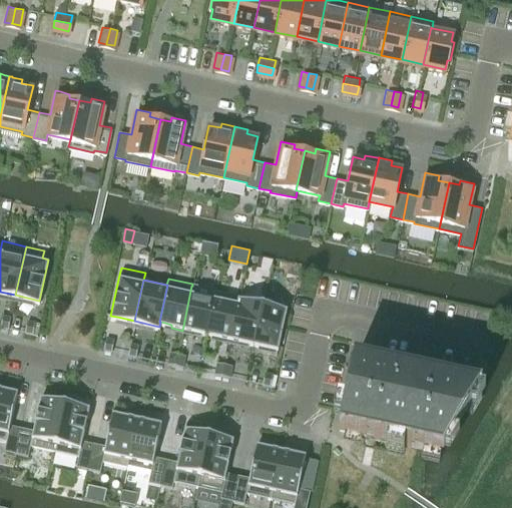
[(214,296),(206,332),(211,333),(218,335),(217,338),(228,341),(238,294),(214,289),(213,296),(214,296)]
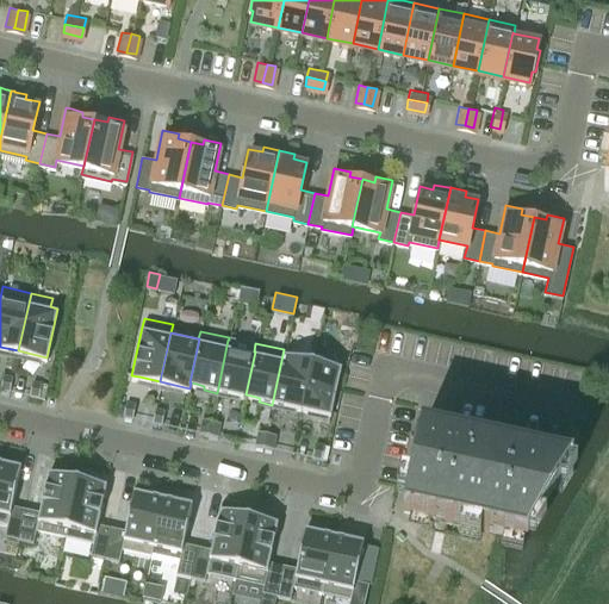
[(227,346),(217,393),(230,396),(230,391),(240,393),(246,394),(255,352),(254,352),(227,346)]
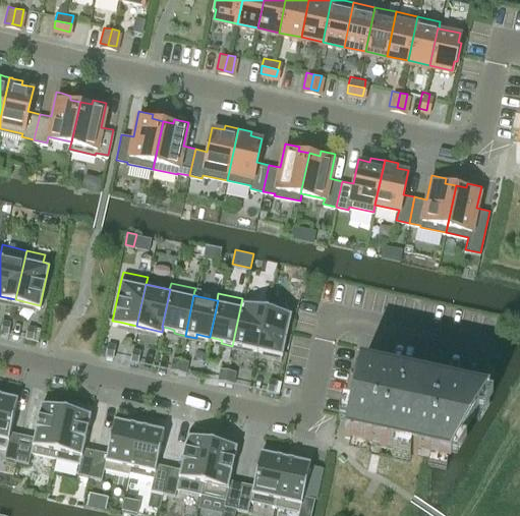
[(242,298),(232,346),(243,348),(244,345),(252,346),(257,347),(267,302),(248,298),(247,302),(243,301),(243,299),(242,298)]
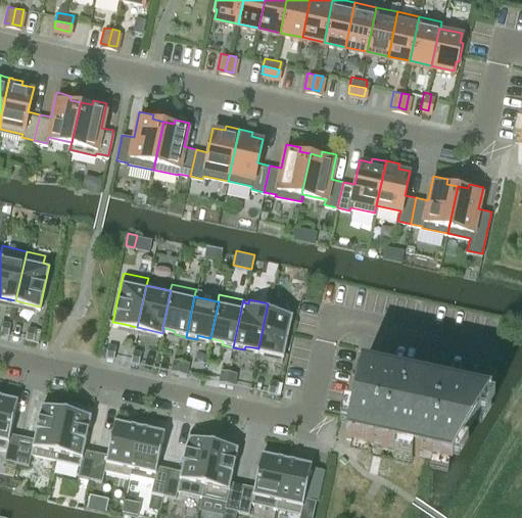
[(268,303),(258,348),(265,350),(272,351),(271,356),(282,358),(283,355),(292,314),(286,312),(287,308),(268,303)]
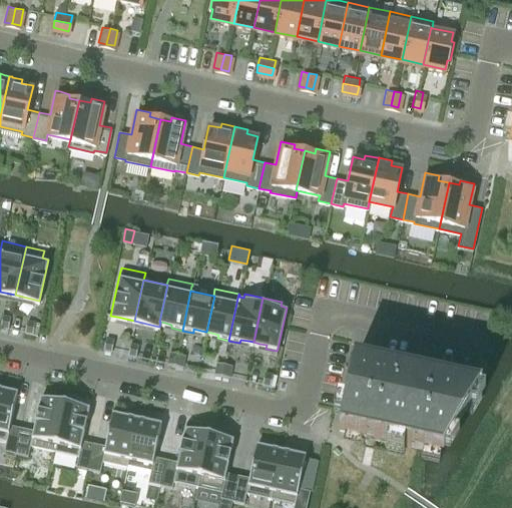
[(8,327),(11,315),(3,314),(0,326),(8,327)]
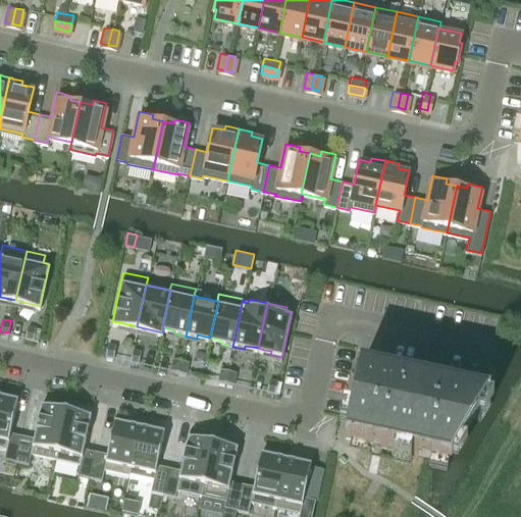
[(36,326),(28,324),(25,337),(34,339),(38,340),(40,327),(36,326)]
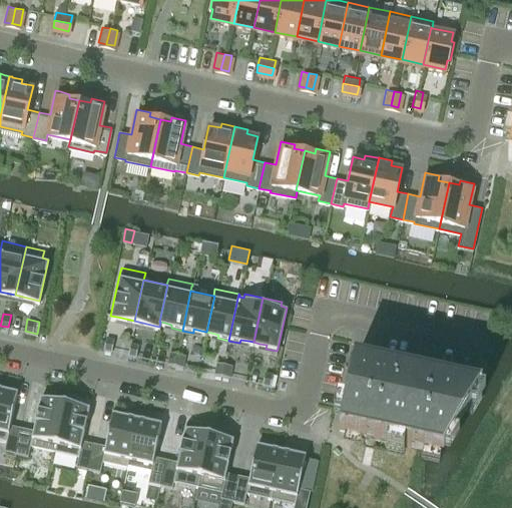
[(106,336),(103,348),(111,350),(114,338),(106,336)]
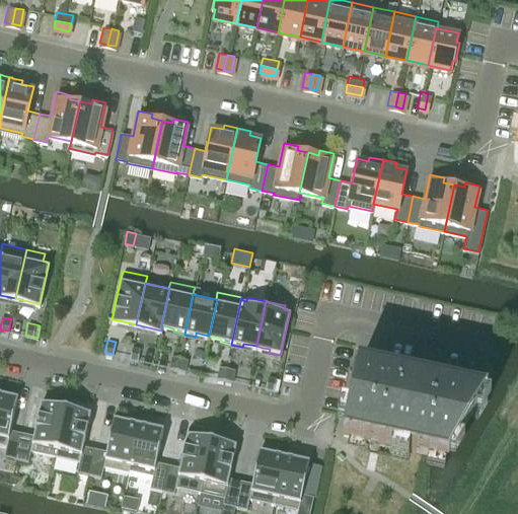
[(140,347),(133,346),(130,358),(138,359),(140,347)]
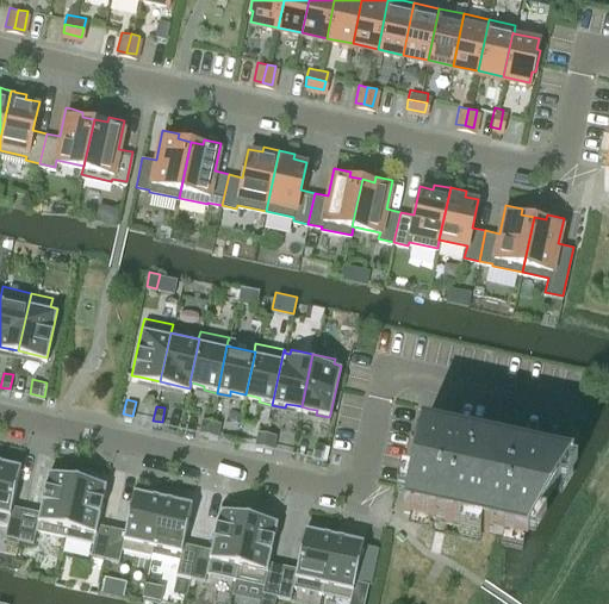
[(228,411),(227,418),(238,421),(240,413),(228,411)]
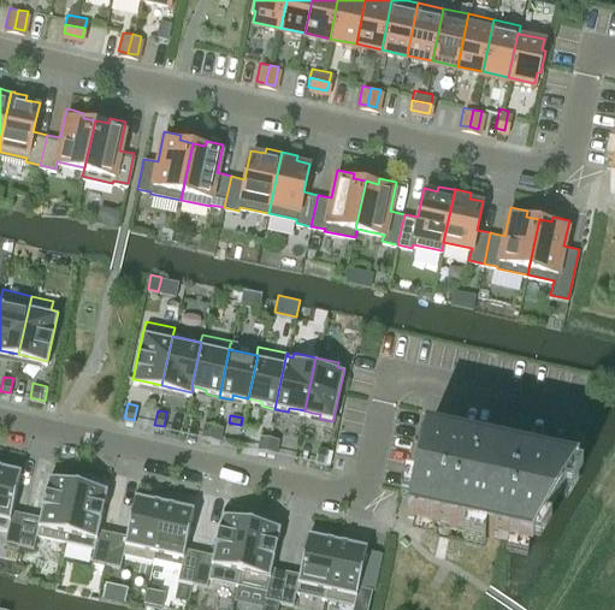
[(210,437),(213,422),(205,420),(201,434),(210,437)]
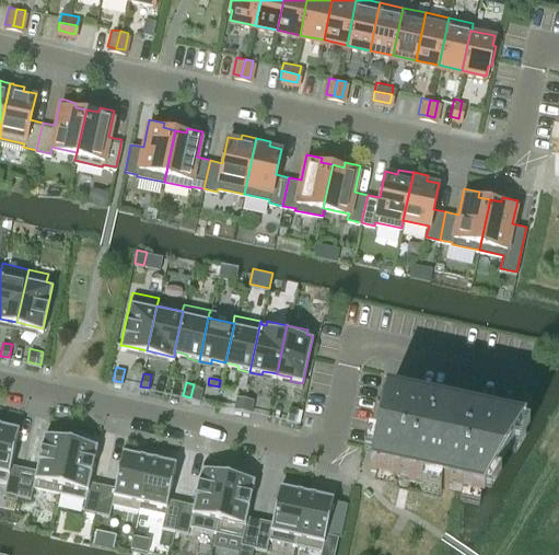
[(190,397),(199,400),(202,386),(194,384),(190,397)]
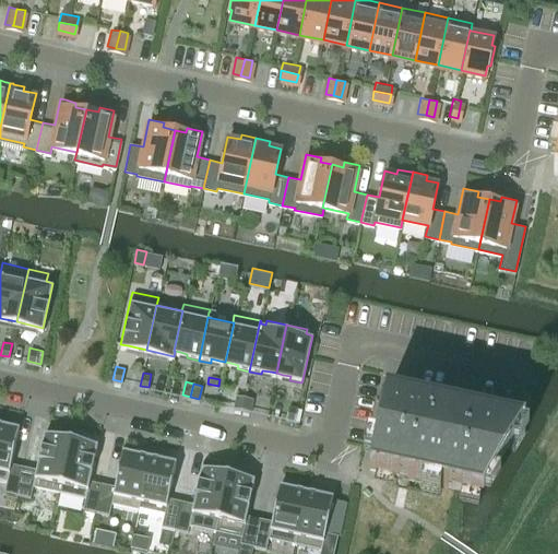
[(487,492),(527,422),(388,391),(371,467),(487,492)]
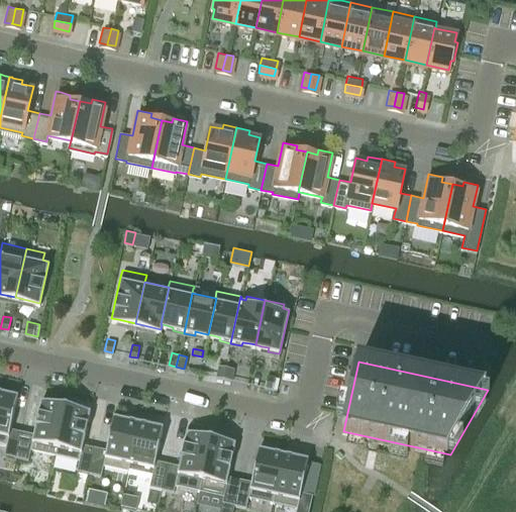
[(223,377),(226,365),(219,364),(216,376),(223,377)]
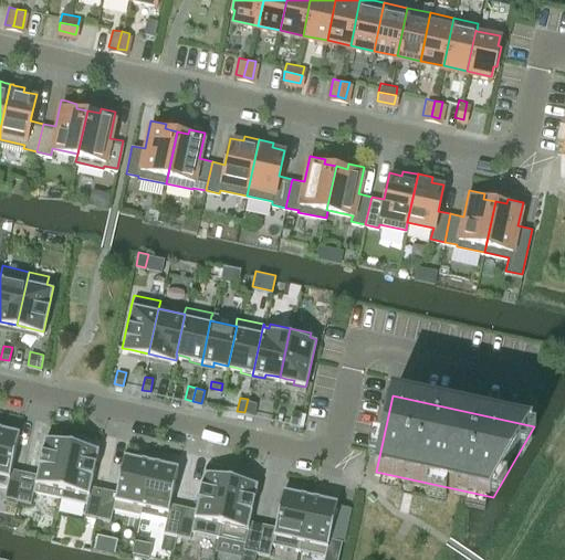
[(244,412),(253,414),(255,401),(248,399),(244,412)]
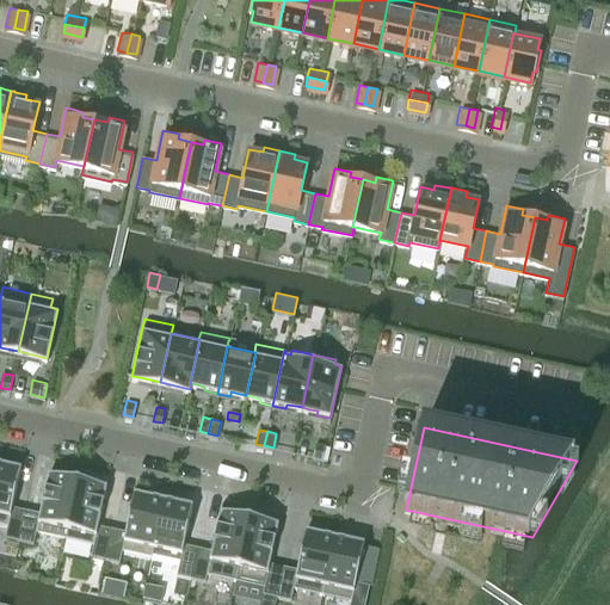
[(316,442),(313,455),(327,457),(330,444),(316,442)]
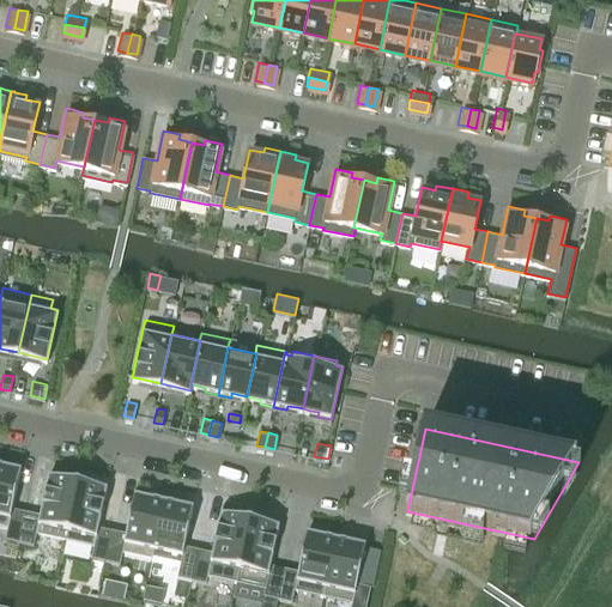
[(0,456),(0,522),(7,524),(5,536),(19,540),(26,509),(12,507),(22,466),(5,462),(6,459),(0,456)]
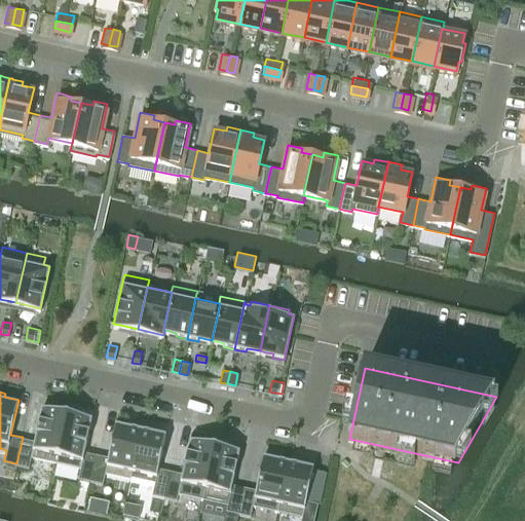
[(23,437),(16,463),(29,467),(31,455),(55,461),(68,407),(57,405),(55,408),(42,406),(34,440),(23,437)]
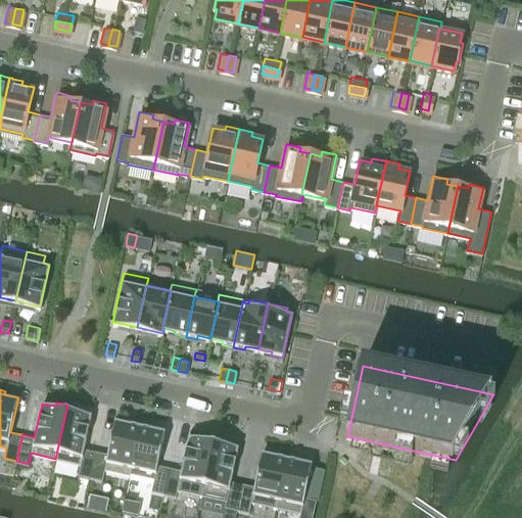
[(67,405),(55,459),(80,464),(78,474),(90,477),(96,451),(84,448),(91,414),(78,411),(79,408),(67,405)]
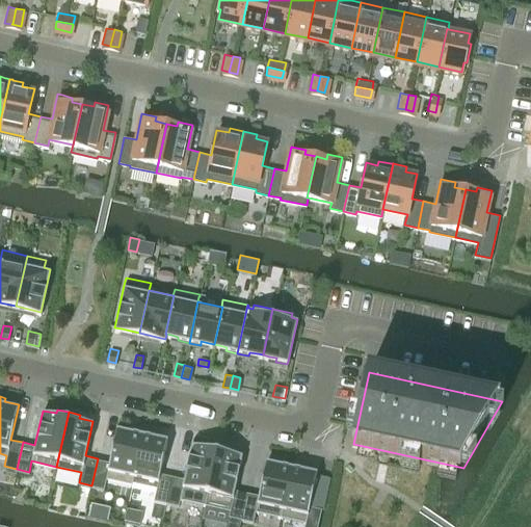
[(98,458),(91,485),(104,488),(106,477),(131,482),(142,428),(132,426),(131,429),(116,426),(109,460),(98,458)]
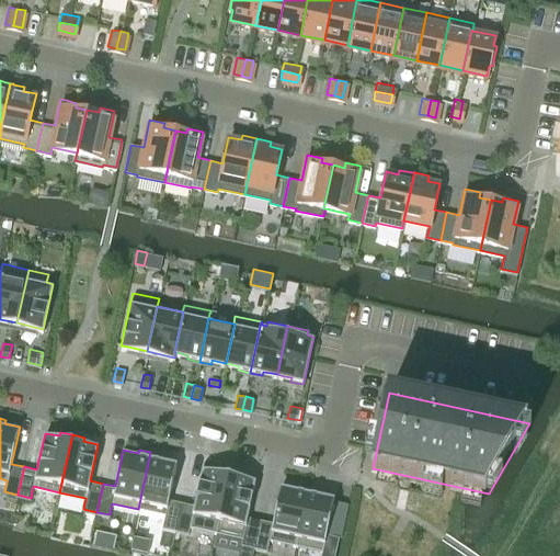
[(150,452),(138,509),(139,510),(139,511),(164,517),(162,526),(175,529),(181,501),(169,498),(176,462),(162,458),(162,454),(150,452)]
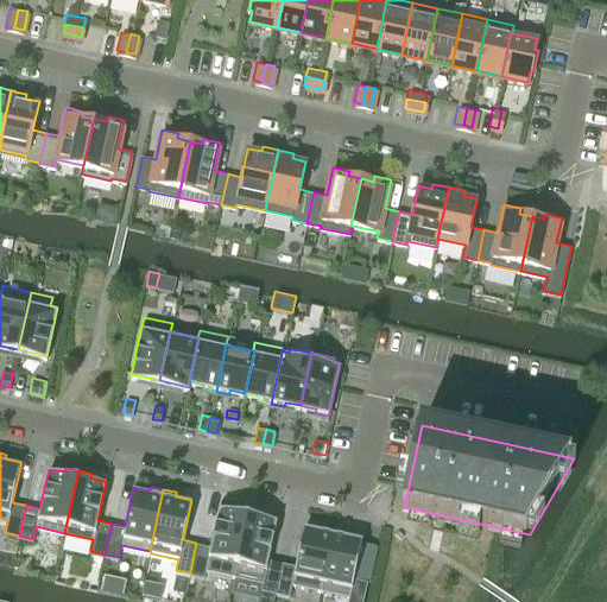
[(196,543),(190,572),(204,576),(209,555),(238,561),(248,508),(235,506),(235,509),(219,506),(210,545),(196,543)]
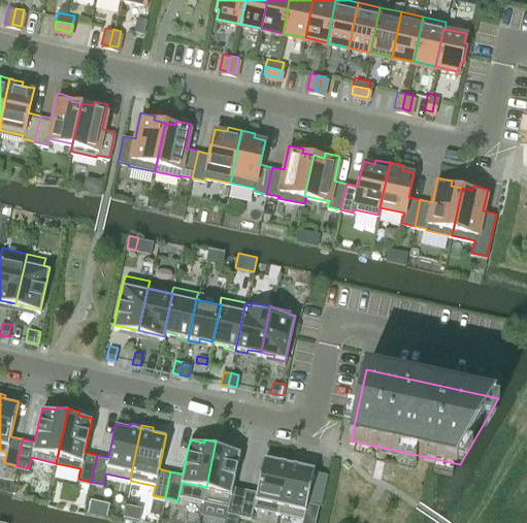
[(206,487),(203,498),(228,504),(227,512),(239,514),(244,488),(233,485),(240,451),(227,448),(227,444),(216,442),(206,487)]
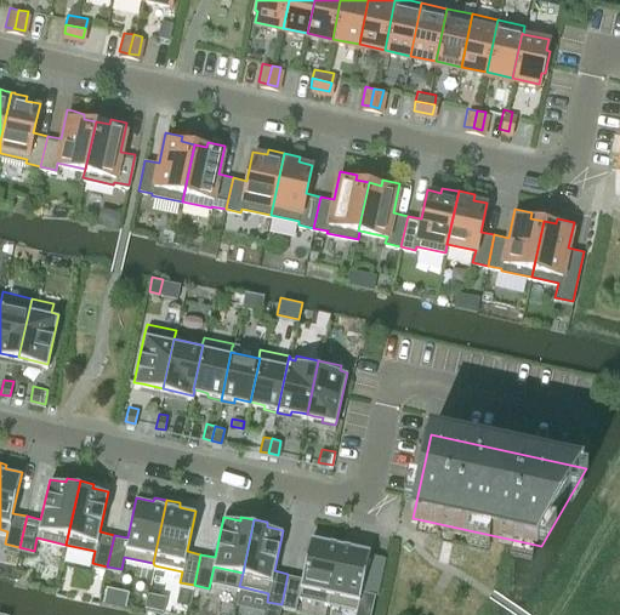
[(288,574),(282,604),(296,608),(299,596),(326,602),(329,592),(330,592),(341,539),(328,535),(326,540),(311,536),(302,576),(288,574)]
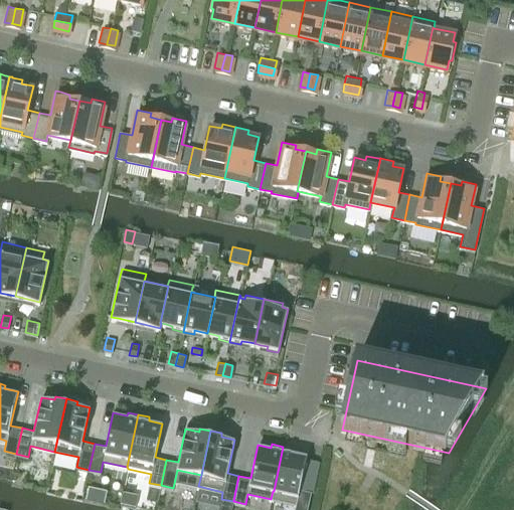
[(273,491),(271,499),(296,504),(294,509),(307,509),(311,492),(300,489),(307,456),(293,453),(294,449),(283,447),(274,491),(273,491)]
